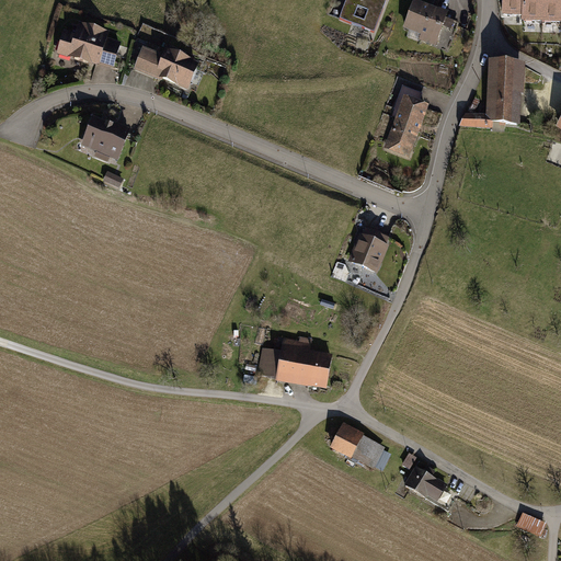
[(344,0),(338,19),(373,33),(385,0),(344,0)]
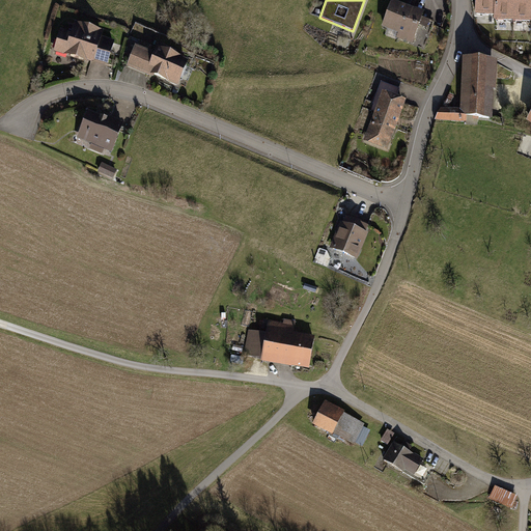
[(395,37),(413,44),(419,26),(425,29),(429,20),(422,18),(423,12),(392,0),(390,0),(381,26),(397,32),(395,37)]
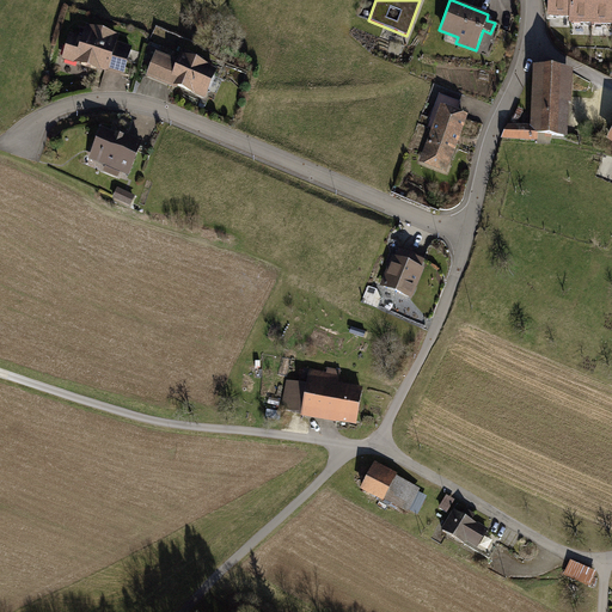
[(611,0),(546,0),(546,17),(568,18),(568,24),(611,25),(611,0)]
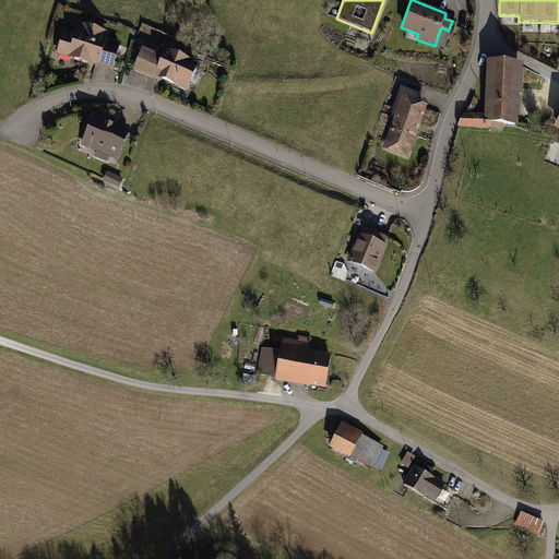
[(64,31),(57,54),(92,66),(92,63),(97,66),(97,63),(99,64),(99,62),(114,67),(121,43),(108,38),(110,32),(80,22),(75,34),(64,31)]
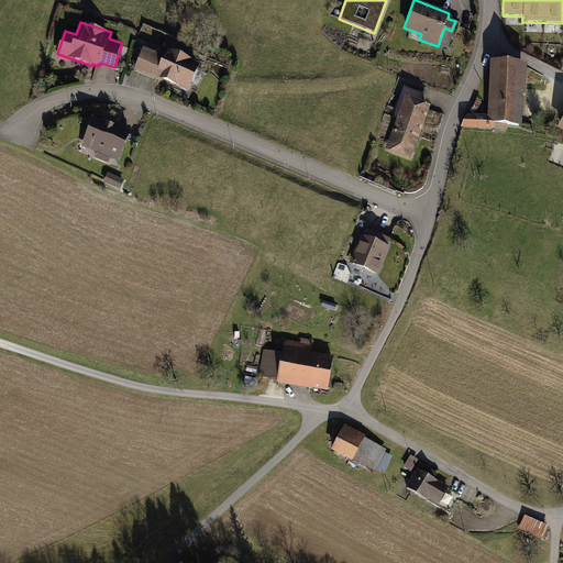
[(143,47),(134,69),(163,81),(164,79),(189,90),(200,63),(167,50),(165,56),(143,47)]
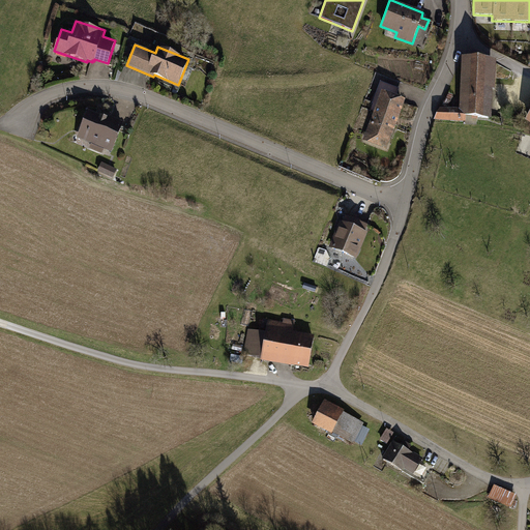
[(496,59),(461,57),(459,109),(440,108),(434,120),(466,121),(466,116),(491,118),(493,90),(495,90),(496,59)]
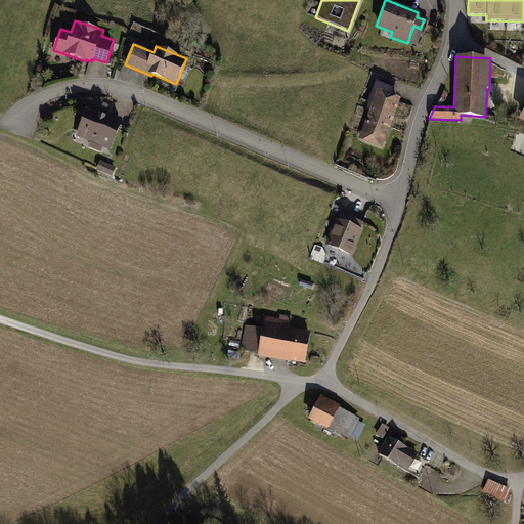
[(358,139),(382,148),(401,99),(391,95),(394,88),(376,81),(365,108),(369,110),(358,139)]
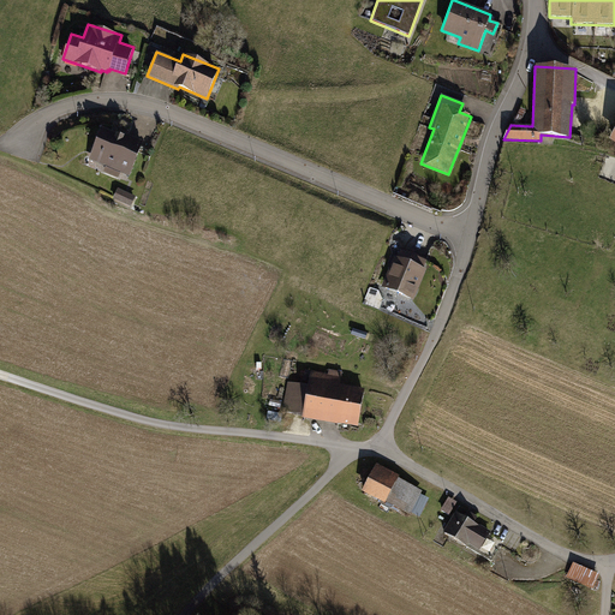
[(102,126),(89,160),(106,166),(103,172),(118,178),(120,172),(130,175),(143,142),(118,131),(118,132),(102,126)]
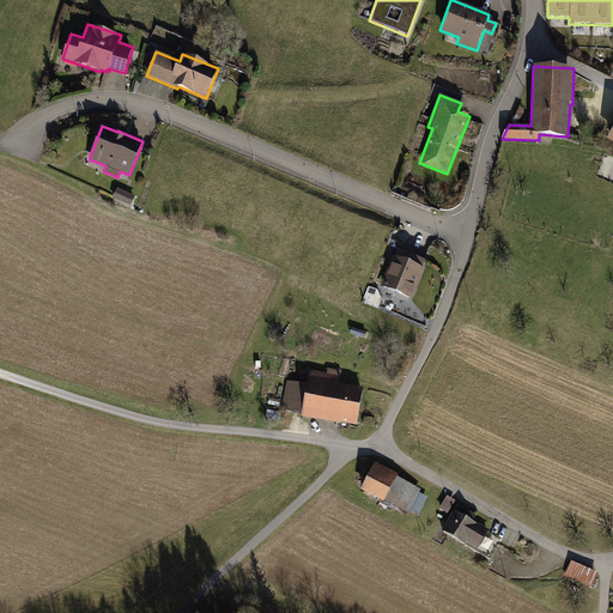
[(135,195),(117,187),(113,198),(131,206),(135,195)]
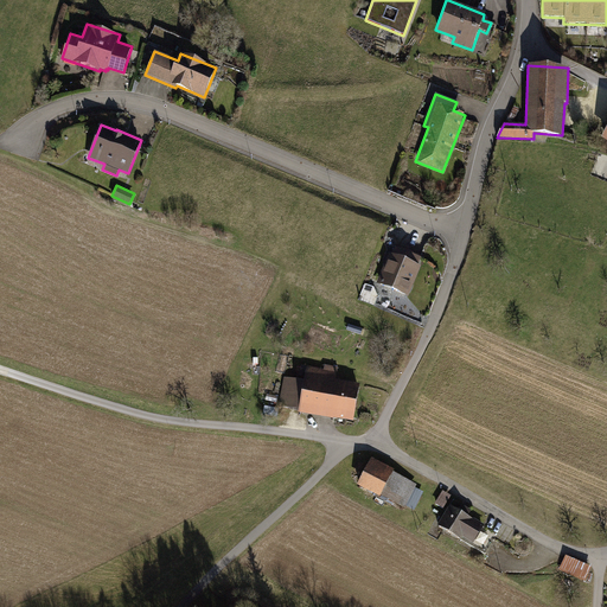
[(395,246),(395,247),(398,249),(400,246),(396,237),(390,234),(389,237),(394,240),(395,246)]
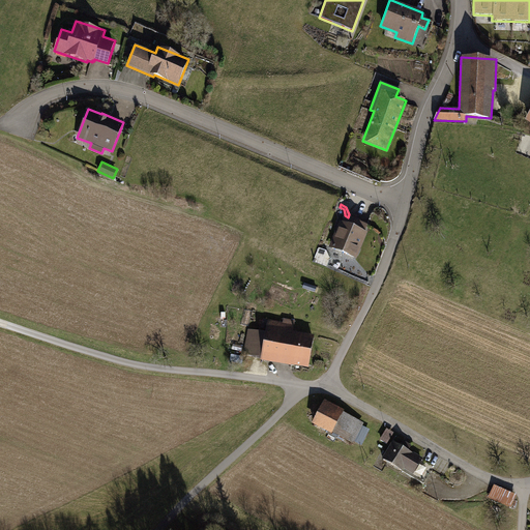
[(328,247),(356,260),(367,233),(364,231),(367,226),(348,217),(345,215),(343,222),(340,221),(328,247)]
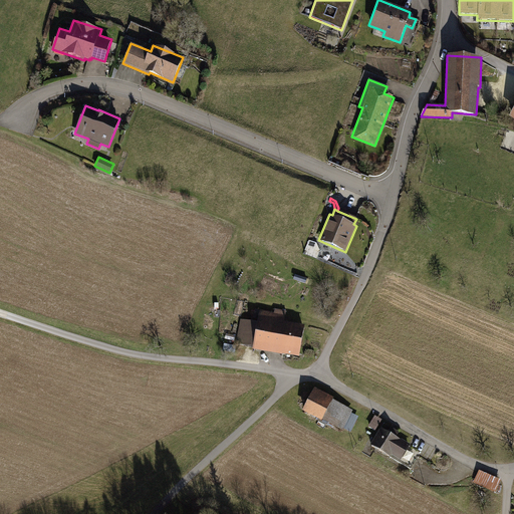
[(316,243),(309,240),(303,254),(317,259),(320,252),(316,243)]
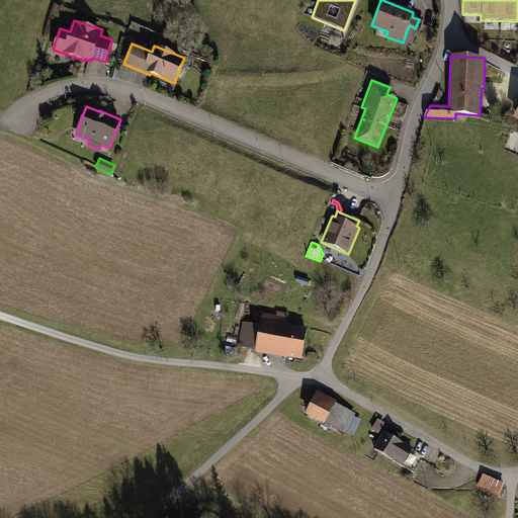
[(255,350),(255,354),(303,361),(308,327),(285,324),(287,312),(276,310),(276,315),(261,313),(255,350)]
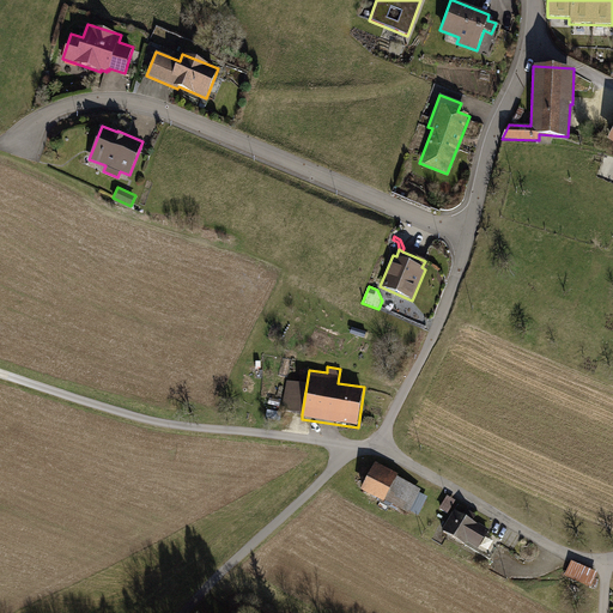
[(281,411),(302,414),(309,370),(304,369),(302,382),(286,380),(281,411)]
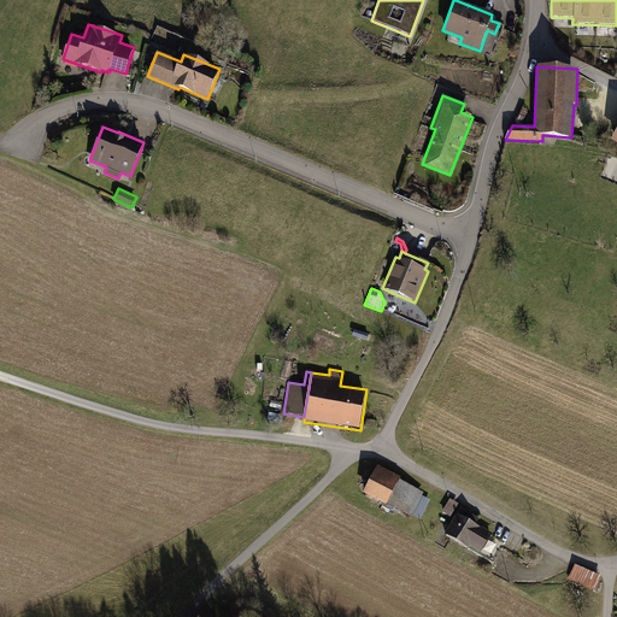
[(400,479),(377,466),(362,494),(386,506),(387,504),(399,480),(400,479)]
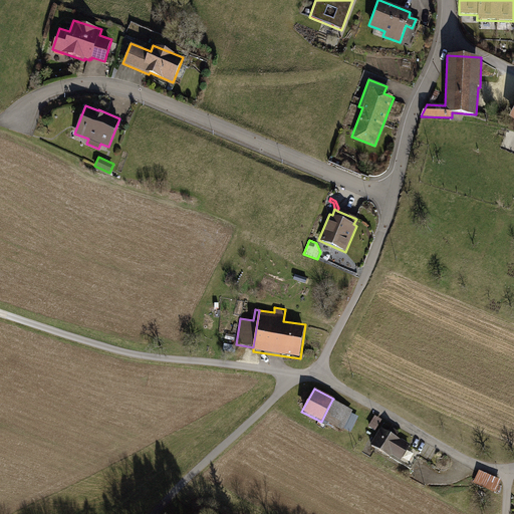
[(332,400),(322,420),(342,431),(353,411),(332,400)]
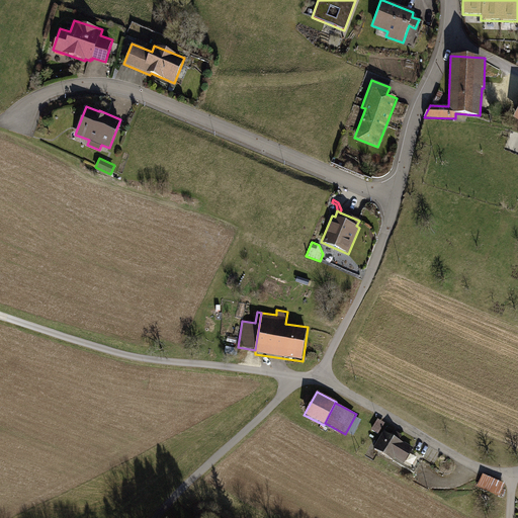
[(378,419),(371,430),(377,435),(384,423),(378,419)]
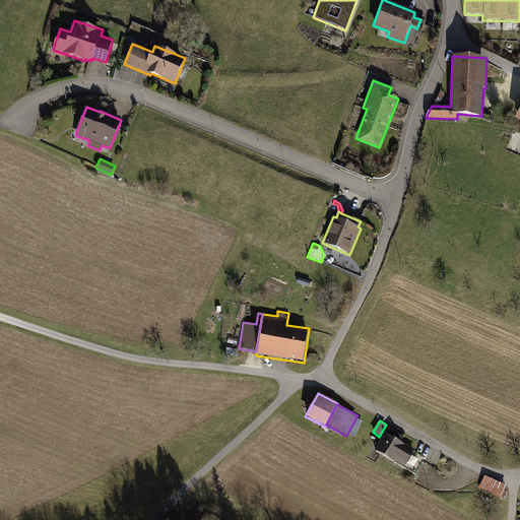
[(385,433),(375,451),(395,463),(396,461),(405,466),(415,450),(406,445),(404,445),(401,443),(403,438),(395,433),(392,438),(385,433)]
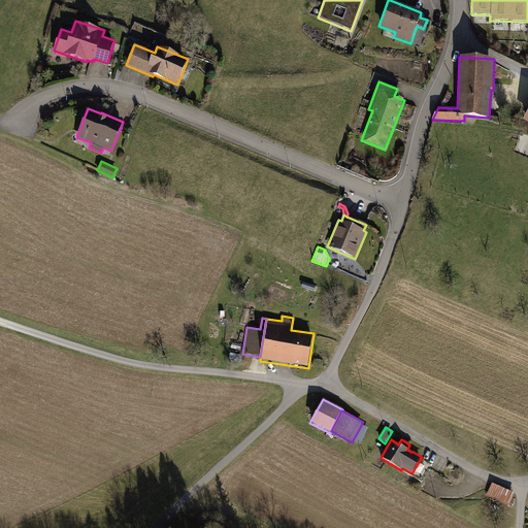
[(493,484),(487,496),(508,506),(515,494),(493,484)]
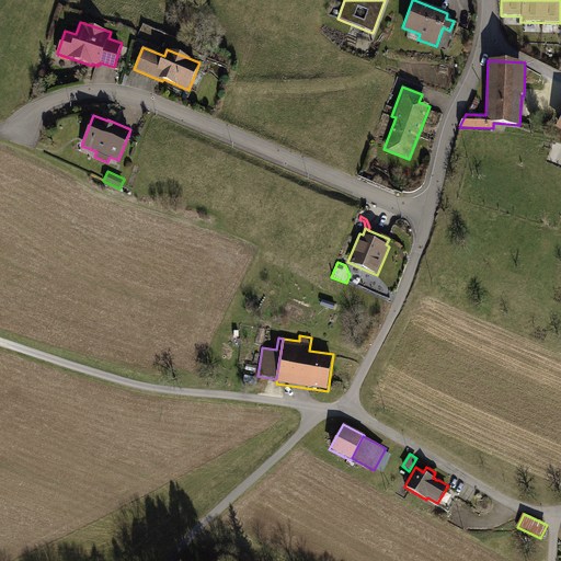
All buildings are outlined.
